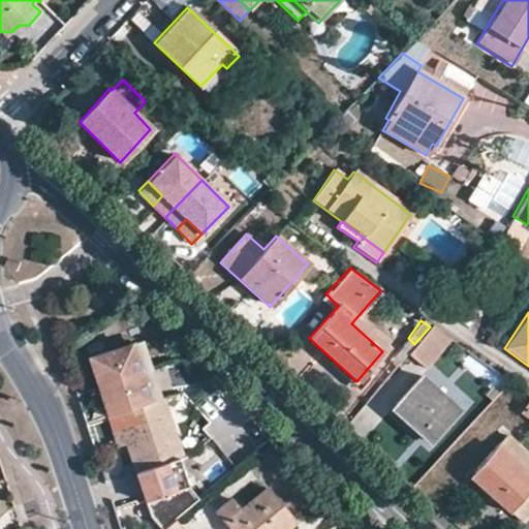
[(449,341),(430,327),(414,344),(407,353),(424,369),(449,341)]
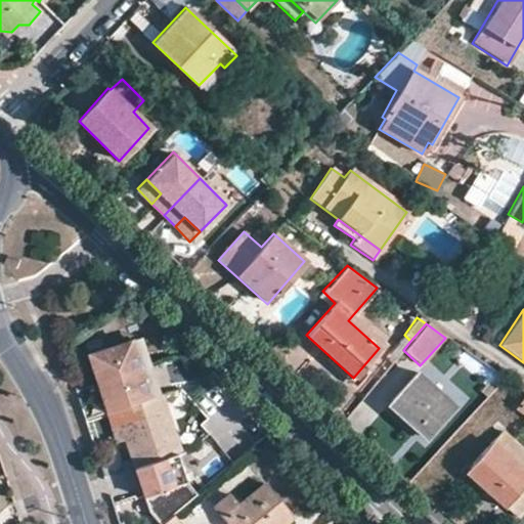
[(151,363),(142,334),(131,337),(140,367),(151,363)]
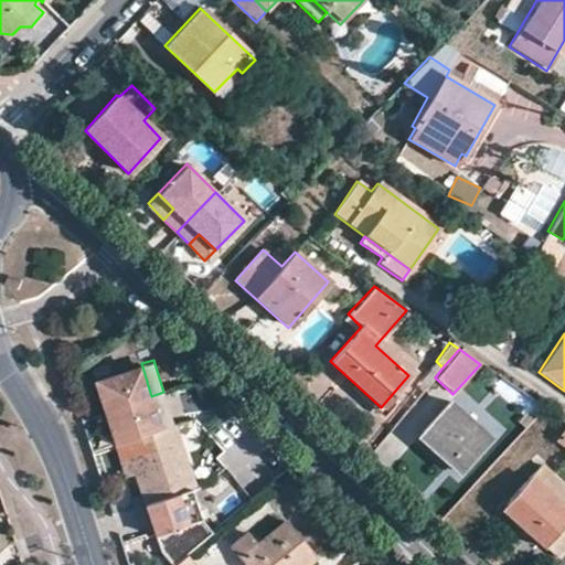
[(112,373),(108,362),(93,368),(96,379),(112,373)]
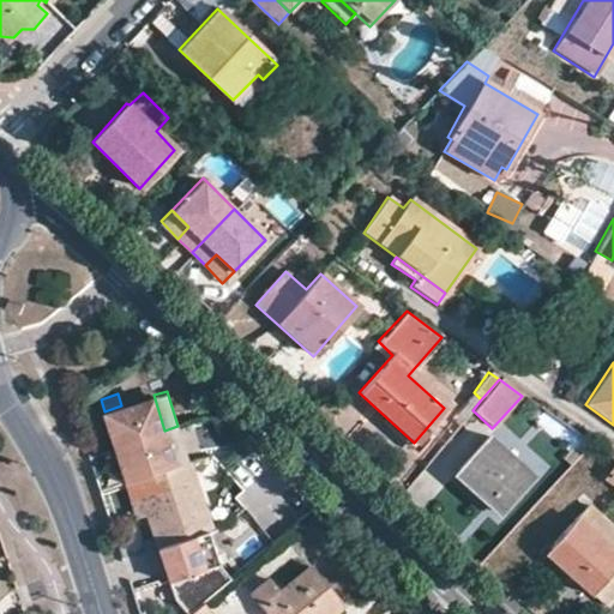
[(164,431),(154,395),(121,405),(104,411),(103,413),(114,447),(164,431)]
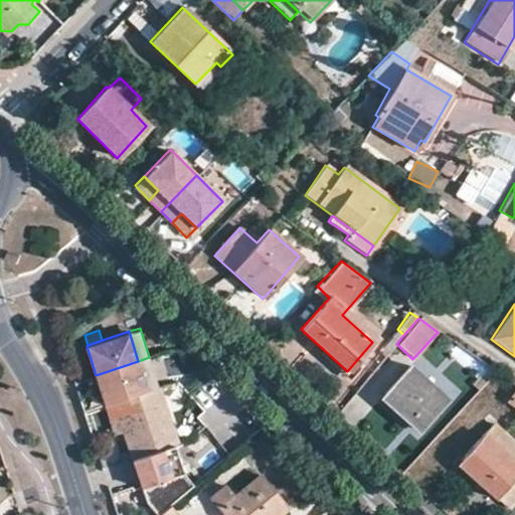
[(159,386),(149,357),(138,361),(147,391),(159,386)]
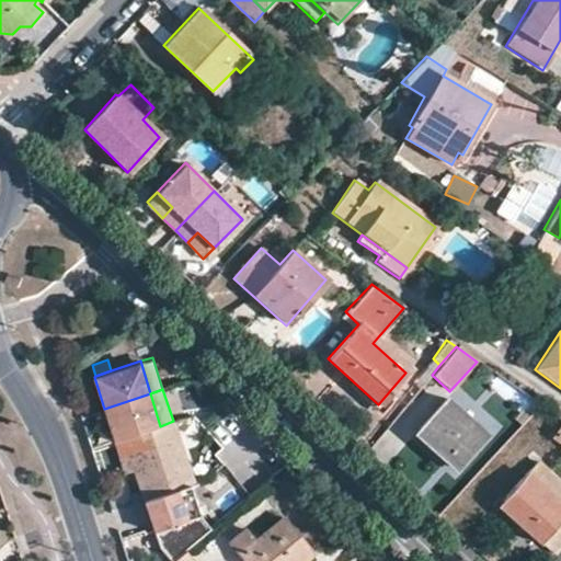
[(423,390),(397,421),(412,434),(438,403),(423,390)]
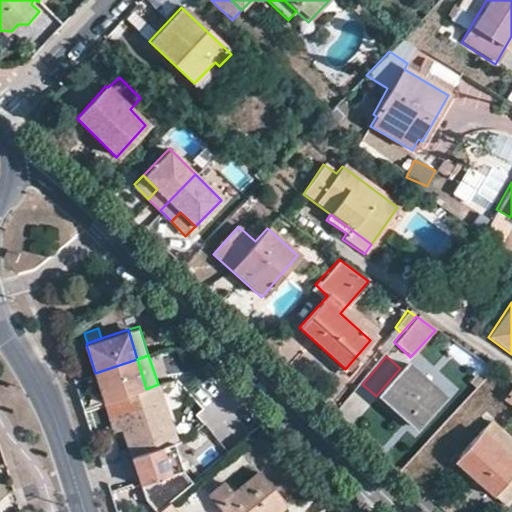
[(146,389),(137,359),(95,373),(105,402),(106,402),(115,399),(146,389)]
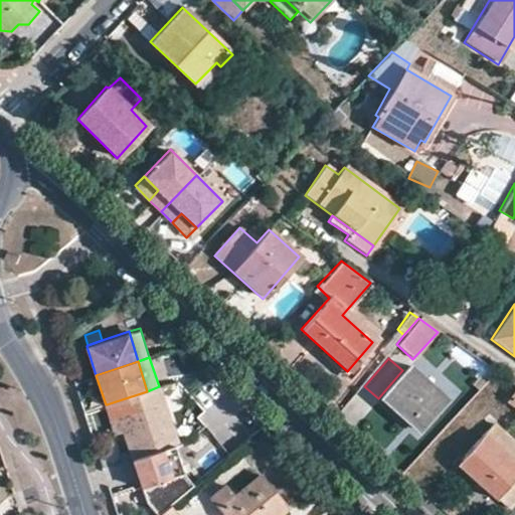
[(408,367),(380,397),(415,431),(444,399),(408,367)]
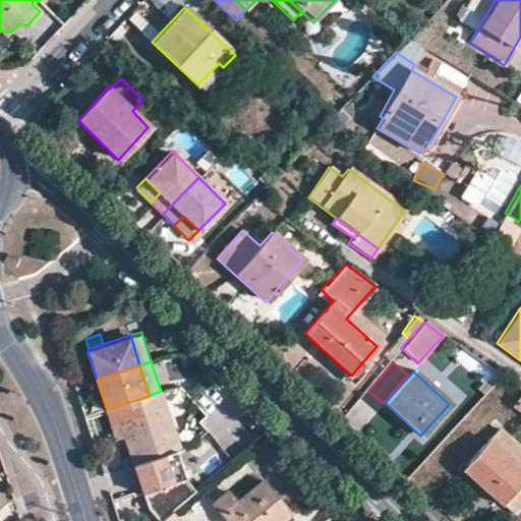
[(458,408),(468,397),(448,380),(438,391),(458,408)]
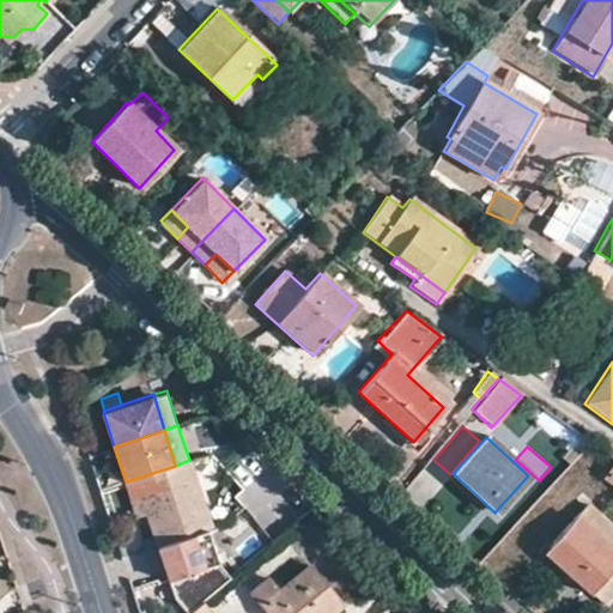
[(246,496),(255,491),(262,505),(280,496),(255,449),(229,465),(246,496)]
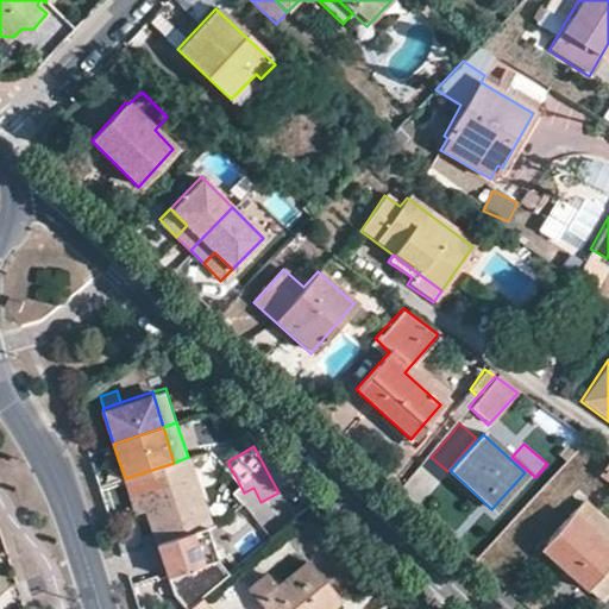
[(149,509),(158,541),(207,525),(211,525),(205,507),(188,457),(174,463),(137,475),(149,509)]
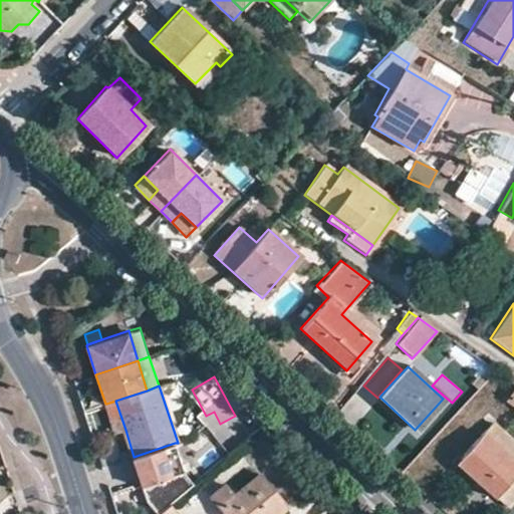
[(356,427),(375,399),(359,387),(339,415),(356,427)]
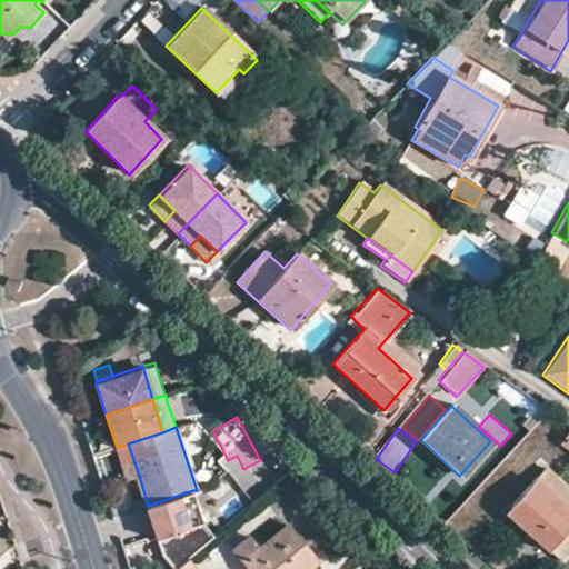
[(139,476),(128,443),(118,447),(128,479),(139,476)]
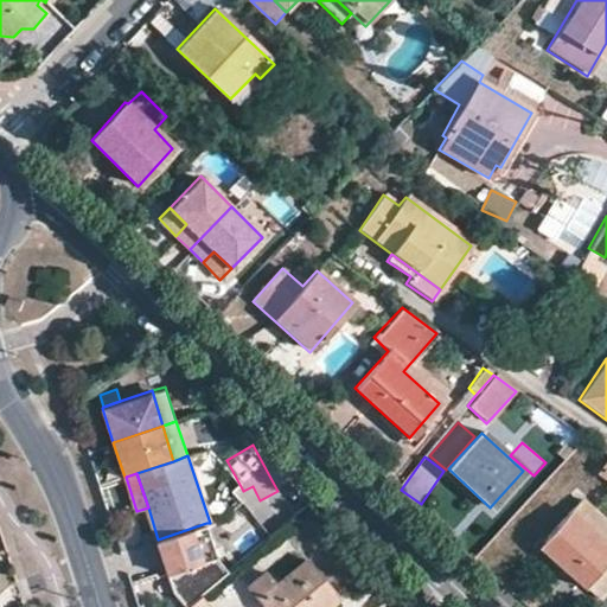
[(536,548),(580,588),(606,557),(606,522),(580,499),(536,548)]
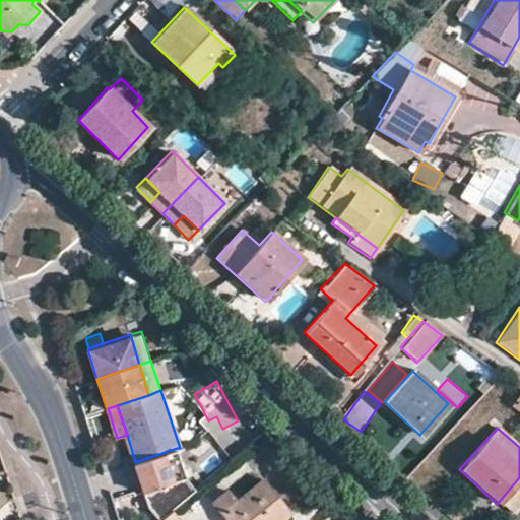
[(187,445),(183,431),(175,433),(180,448),(183,447),(187,445)]
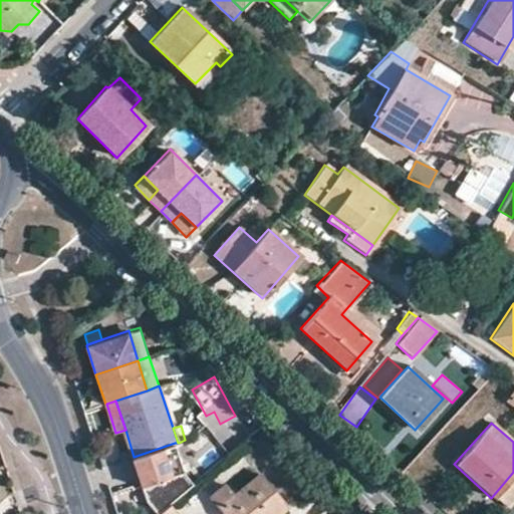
[(190,468),(181,442),(178,443),(175,443),(183,470),(190,468)]
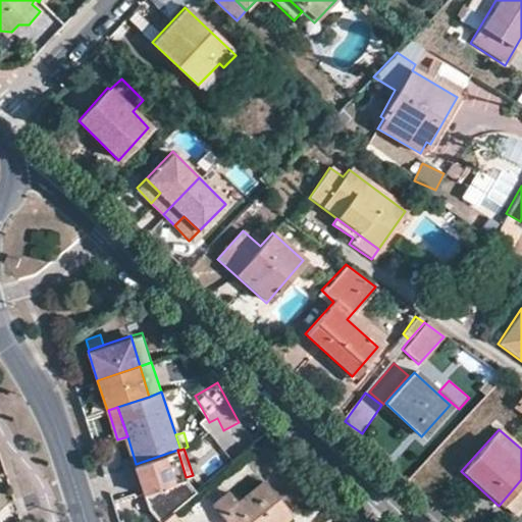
[(186,477),(177,450),(136,464),(144,489),(150,508),(161,521),(173,511),(198,490),(186,477)]
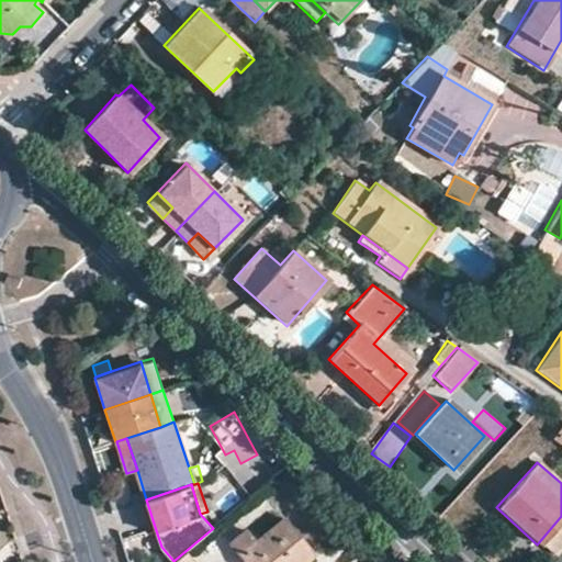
[(301,561),(314,552),(284,515),(259,535),(251,525),(232,542),(247,561),(301,561)]
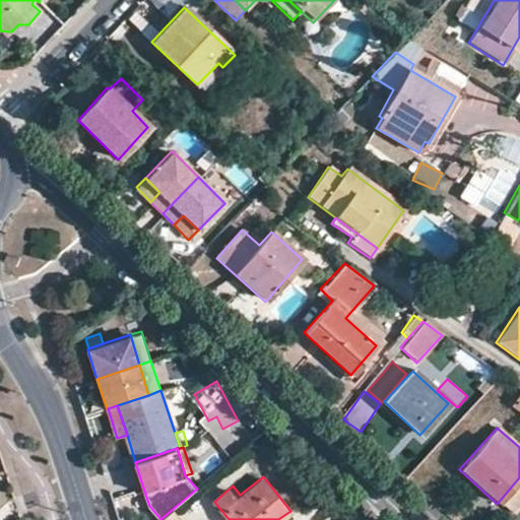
[(181,519),(173,509),(160,519),(158,519),(181,519)]
